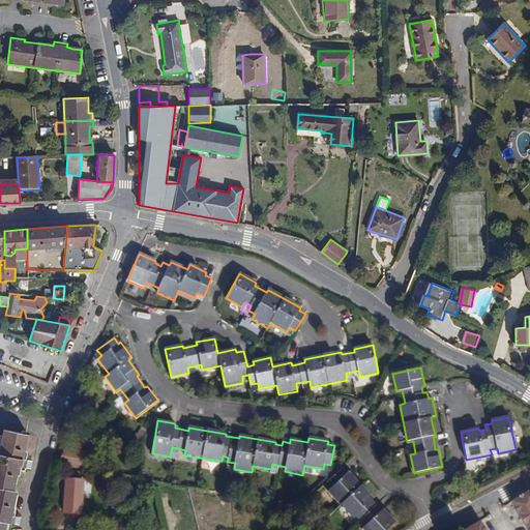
[(4,529),(6,523),(9,523),(10,516),(16,491),(13,491),(18,466),(21,467),(22,460),(27,435),(4,430),(0,451),(0,529),(4,529)]
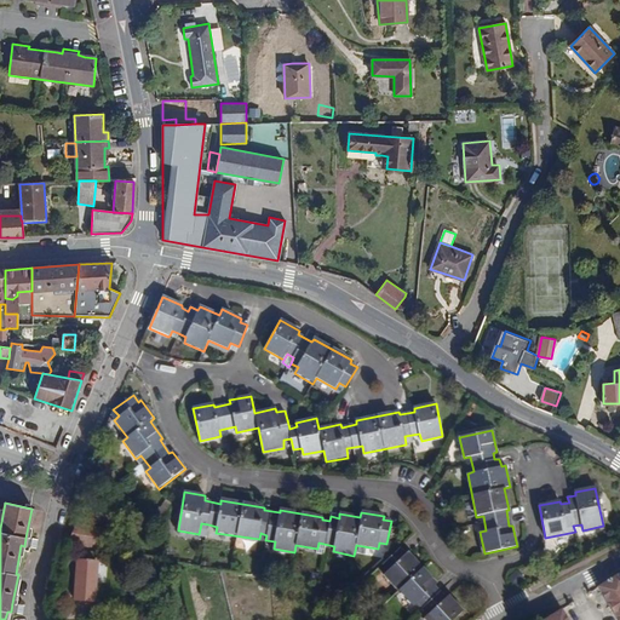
[(164,518),(172,506),(165,503),(158,514),(164,518)]
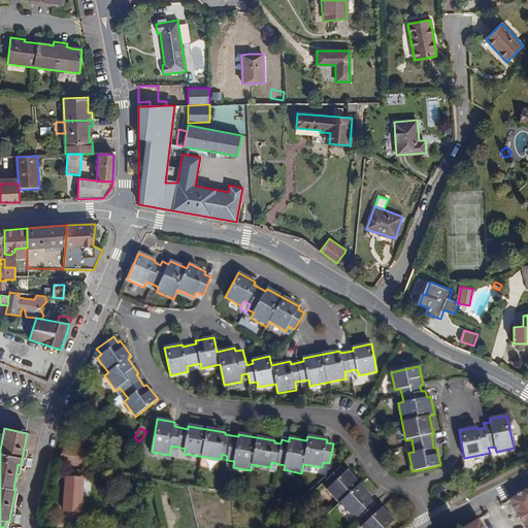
[(90,451),(65,446),(58,463),(87,468),(90,451)]
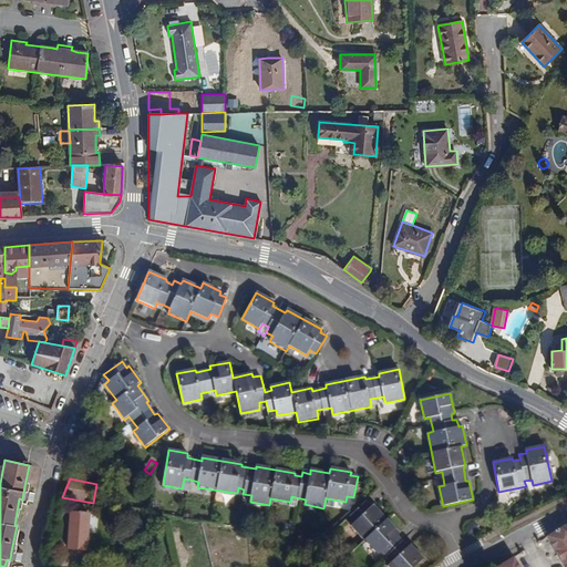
[(370,507),(366,502),(346,521),(378,555),(382,552),(392,563),(388,566),(389,566),(415,566),(424,559),(410,545),(408,547),(398,536),(400,534),(373,505),(370,507)]
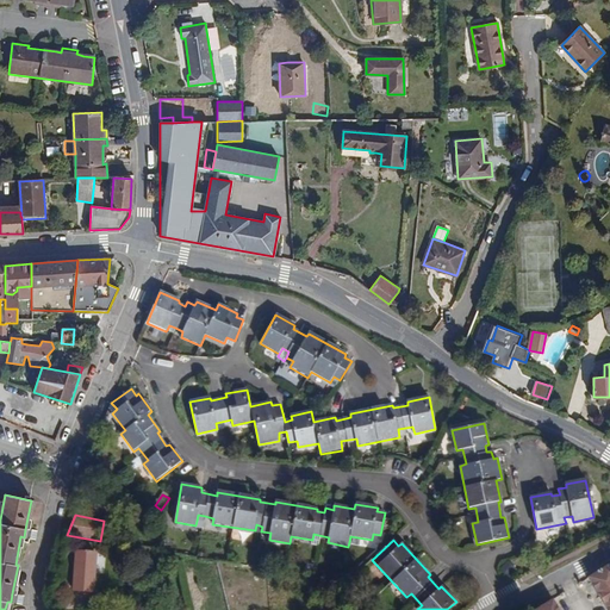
[(94,593),(97,553),(76,552),(73,591),(94,593)]
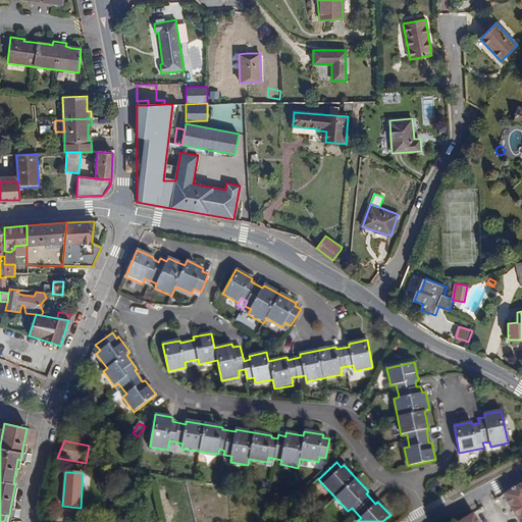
[(521,521),(521,483),(503,496),(520,521),(521,521)]
